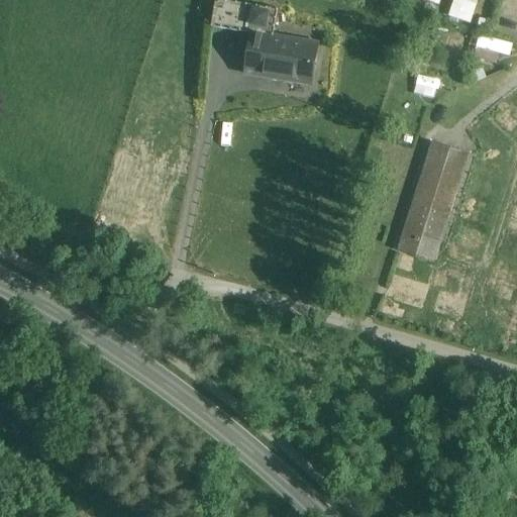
[(279,10),(216,0),(211,28),(252,35),(252,33),(274,37),(279,10)]
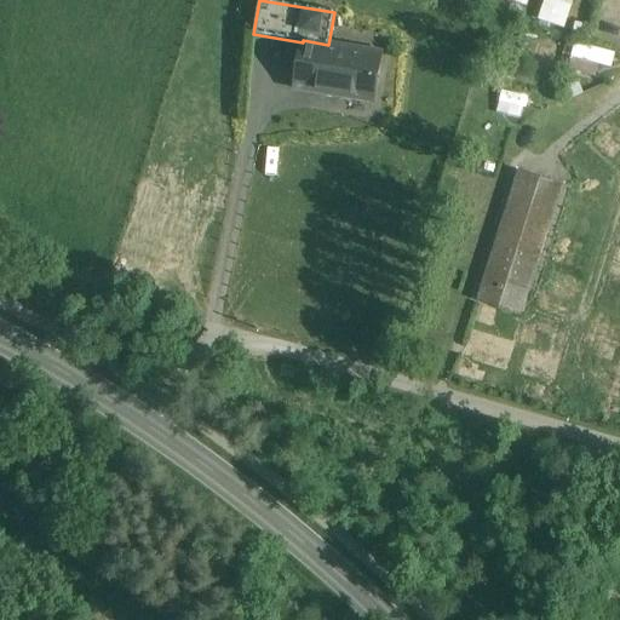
[(543,0),(538,18),(564,27),(572,0),(543,0)]
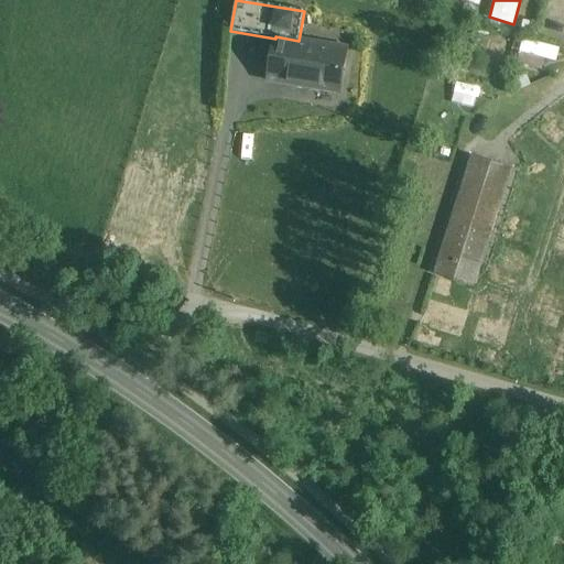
[(511,41),(490,35),(485,60),(506,65),(511,41)]
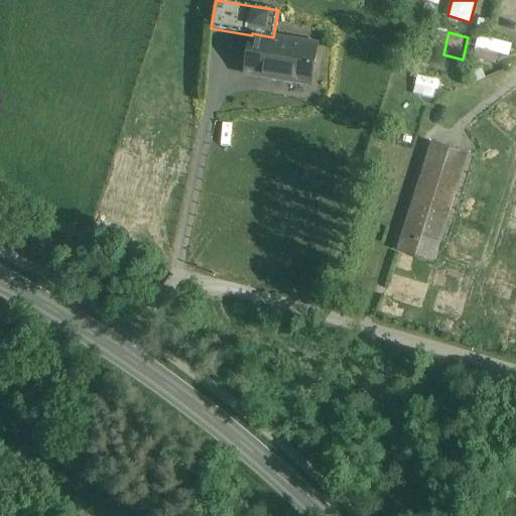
[(273,37),(252,33),(252,35),(246,75),(311,86),(318,44),(273,37)]
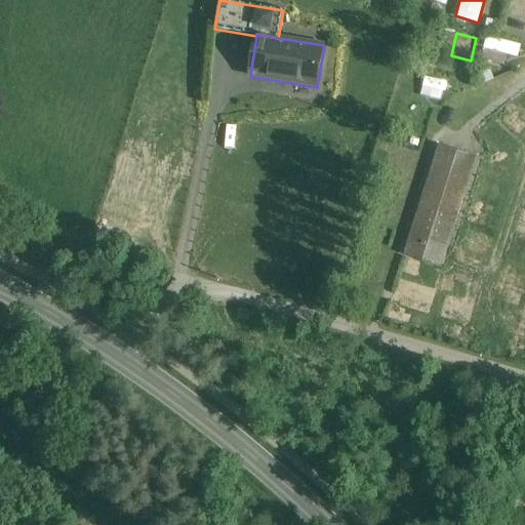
[(517,56),(520,43),(487,35),(482,55),(498,59),(500,52),(517,56)]
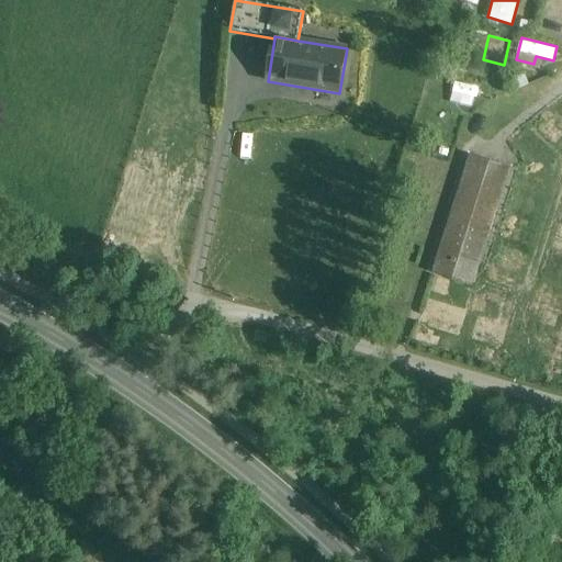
[(449,101),(472,104),(475,83),(452,80),(449,101)]
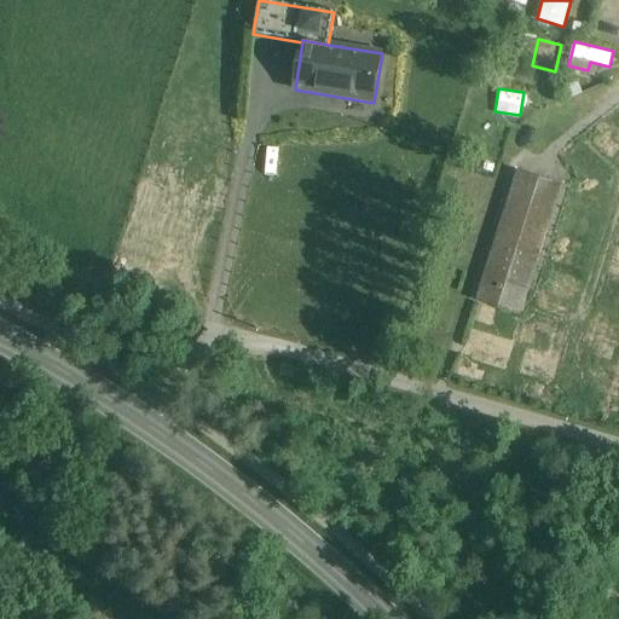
[(618,132),(606,121),(589,142),(611,160),(618,150),(618,132)]
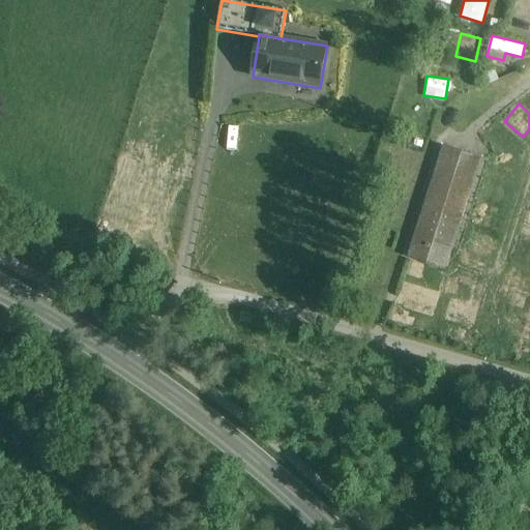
[(480,159),(443,147),(408,259),(445,270),(480,159)]
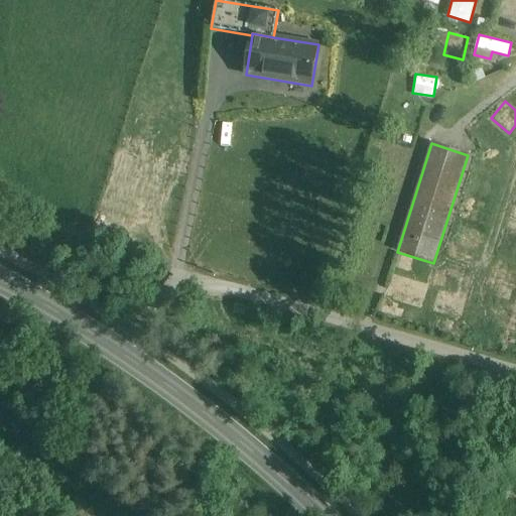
[(515,207),(513,207),(507,228),(515,230),(515,207)]
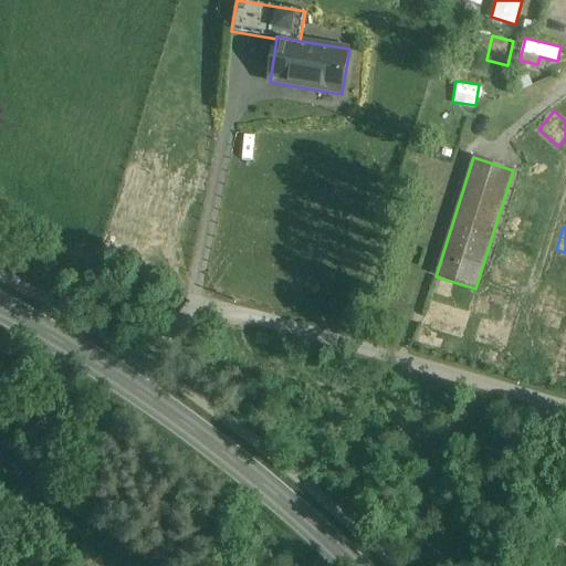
[(462,339),(471,312),(436,302),(428,328),(462,339)]
